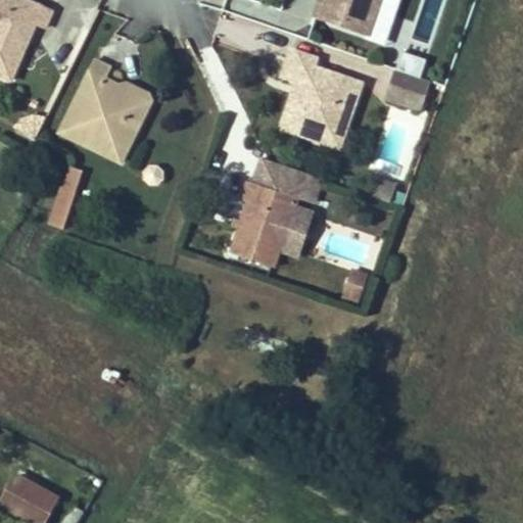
[(43,28),(50,12),(19,0),(0,0),(0,78),(8,82),(33,25),(43,28)]
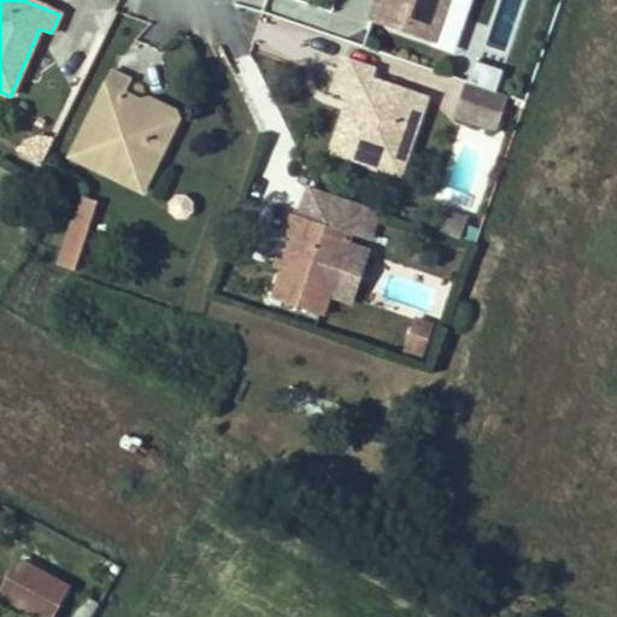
[(377,0),(371,18),(433,39),(445,0),(377,0)]
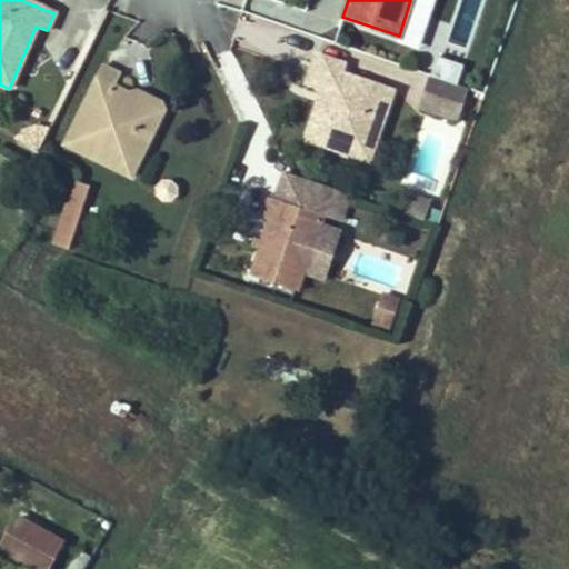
[(238,50),(271,51),(271,17),(239,16),(238,50)]
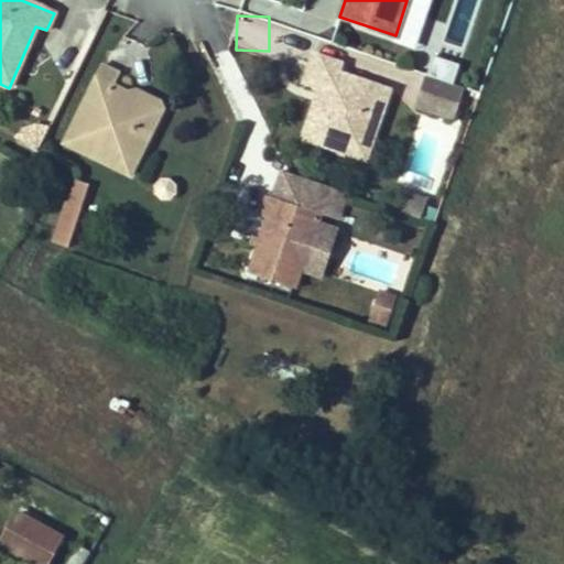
[(343,64),(313,54),(303,83),(318,88),(301,138),(366,160),(389,89),(339,72),(343,64)]
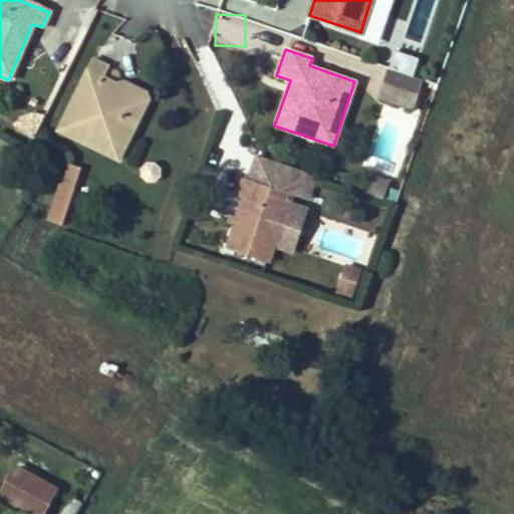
[(389,68),(413,76),(419,58),(395,50),(389,68)]
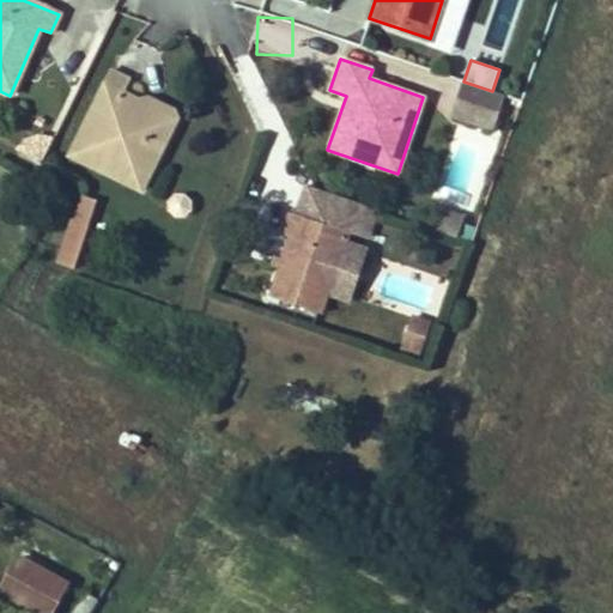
[(177,119),(123,93),(131,80),(111,71),(70,156),(143,192),(177,119)]
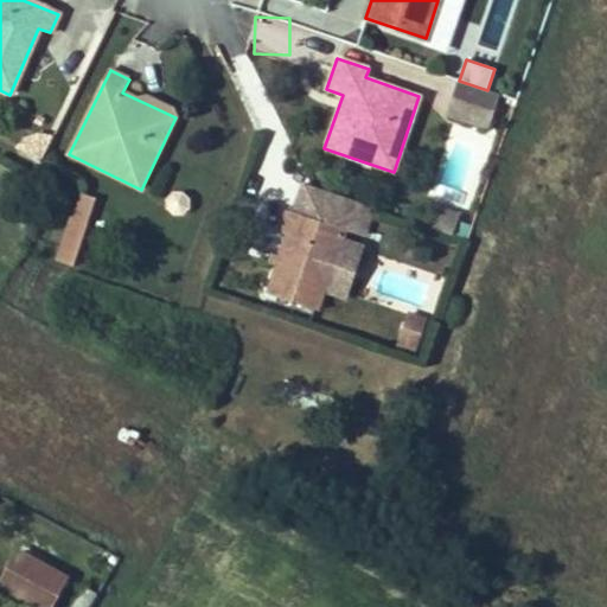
[(486,129),(498,95),(459,82),(447,116),(486,129)]
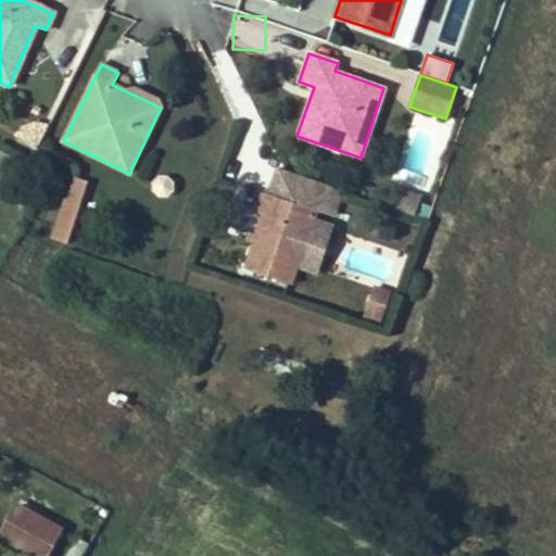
[(37,148),(49,125),(37,122),(25,125),(14,135),(37,148)]
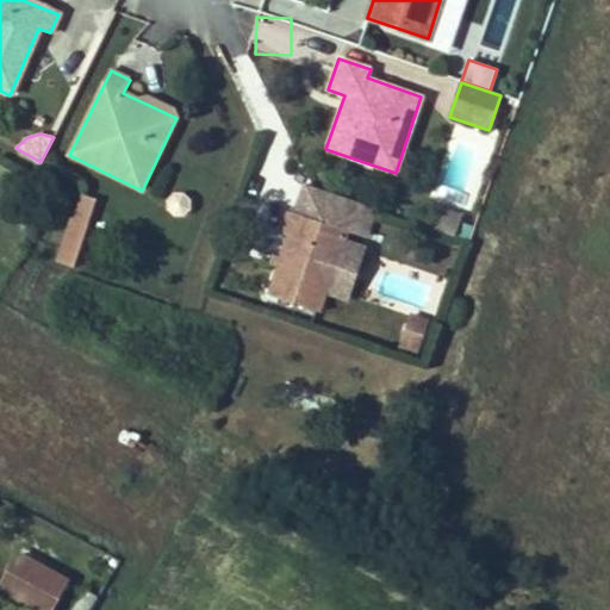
[(321,310),(348,232),(346,231),(348,224),(367,231),(374,209),(305,186),(296,213),(290,211),(282,232),(290,235),(281,259),(278,267),(269,291),(321,310)]
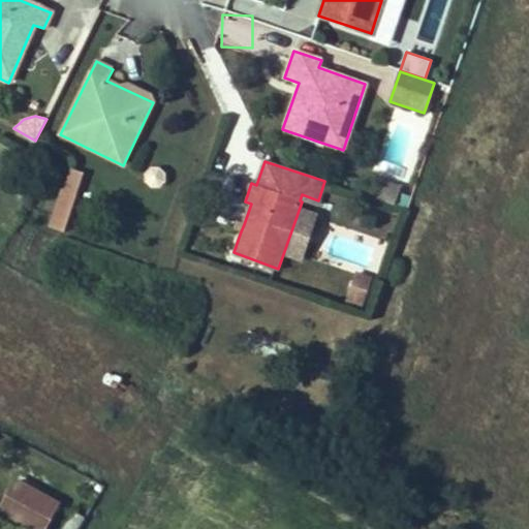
[(163,185),(165,178),(163,170),(155,166),(147,170),(144,178),(147,185),(155,188),(163,185)]
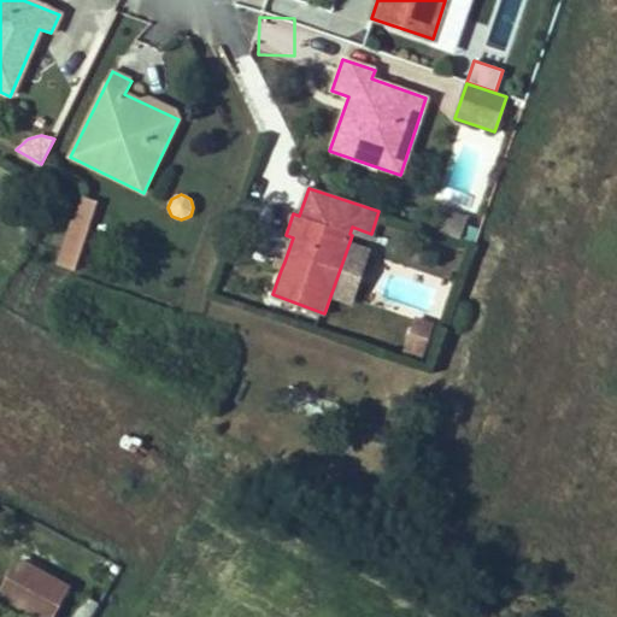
[(75,271),(97,201),(82,197),(74,221),(71,221),(57,264),(75,271)]
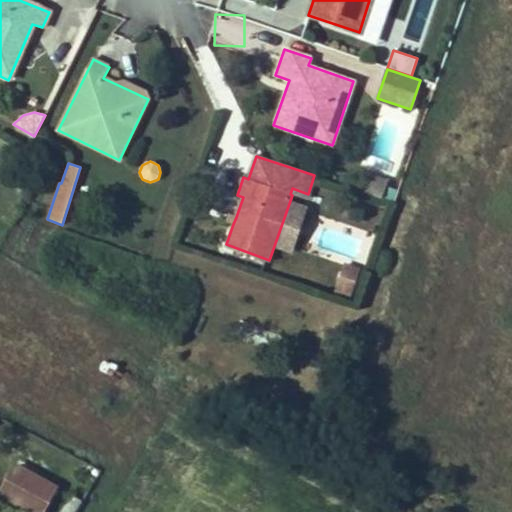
[(367,192),(383,195),(386,179),(370,176),(367,192)]
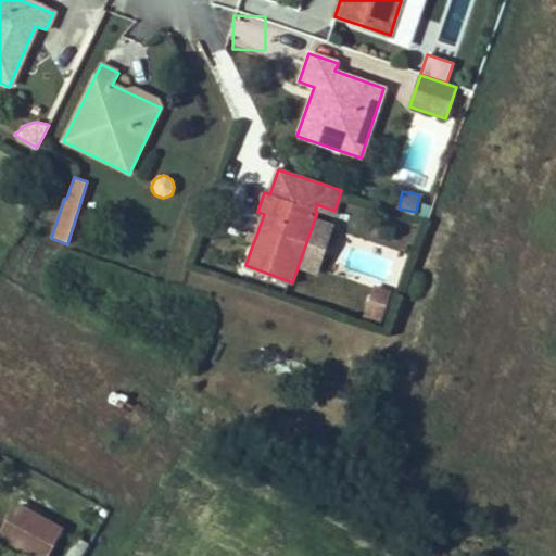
[(253,243),(256,236),(248,232),(245,241),(253,243)]
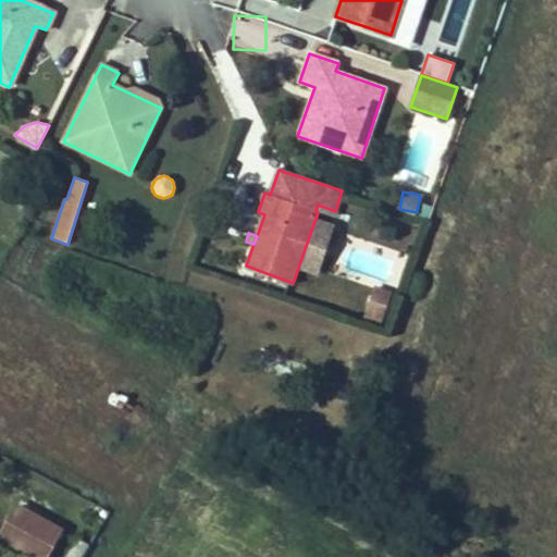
[(393,293),(374,286),(362,320),(381,325),(393,293)]
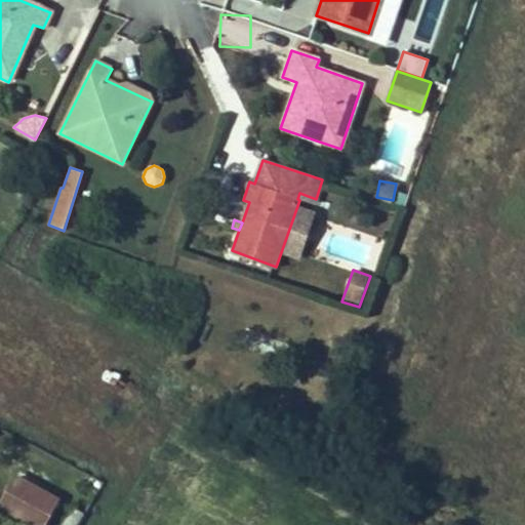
[(22,477),(5,508),(38,524),(46,524),(62,497),(22,477)]
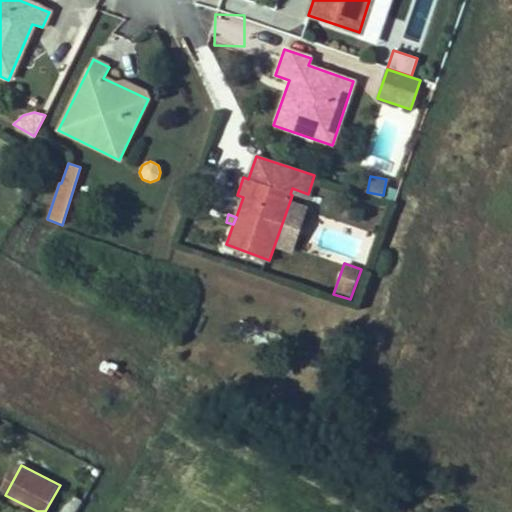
[(75,511),(82,501),(72,495),(61,511),(75,511)]
